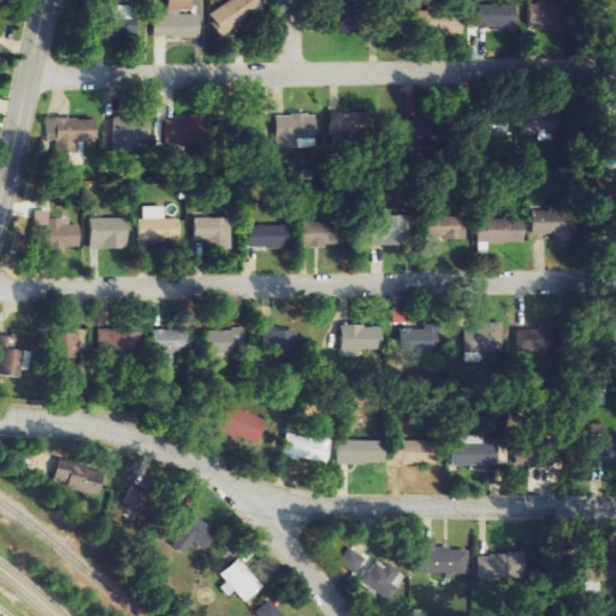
[(196,37),(196,12),(188,12),(188,0),(164,0),(165,13),(152,13),(152,36),(196,37)]
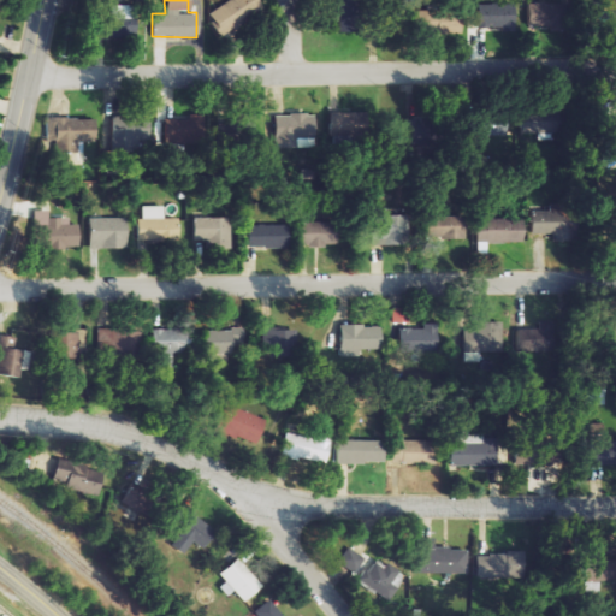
[(261,12),(255,0),(227,0),(208,10),(219,31),(261,12)]
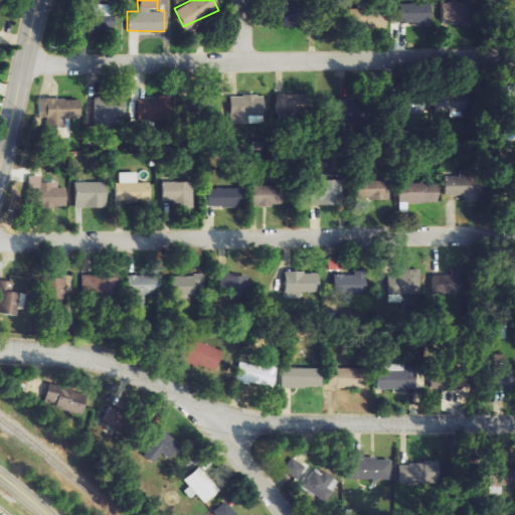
[(442,1),(441,21),(462,22),(463,2),(442,1)]
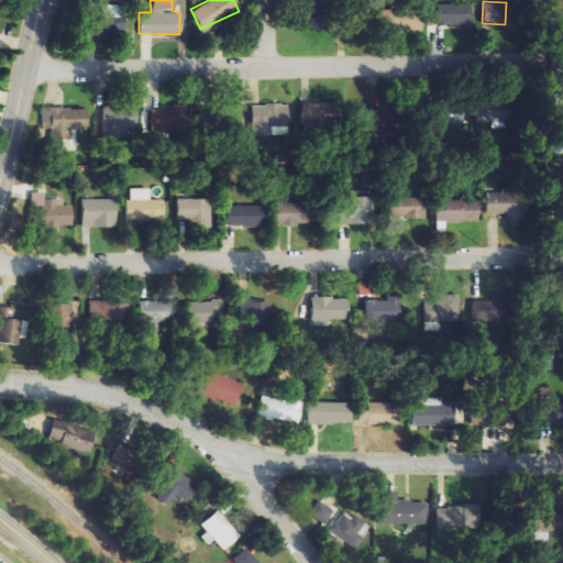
[(471,3),(435,4),(437,26),(471,25),(471,3)]
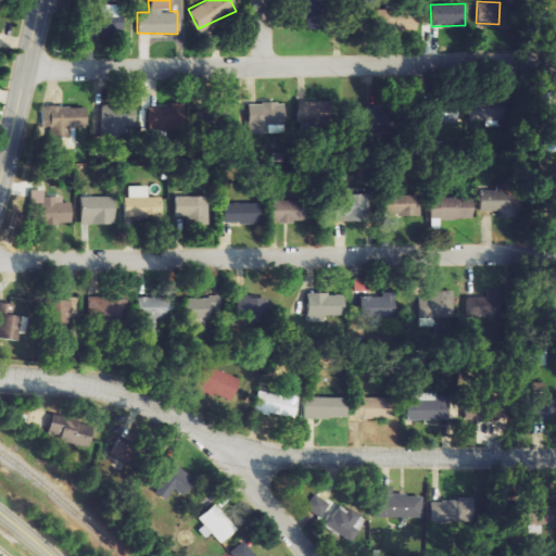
[(421,10),(396,9),(395,28),(421,29),(421,10)]
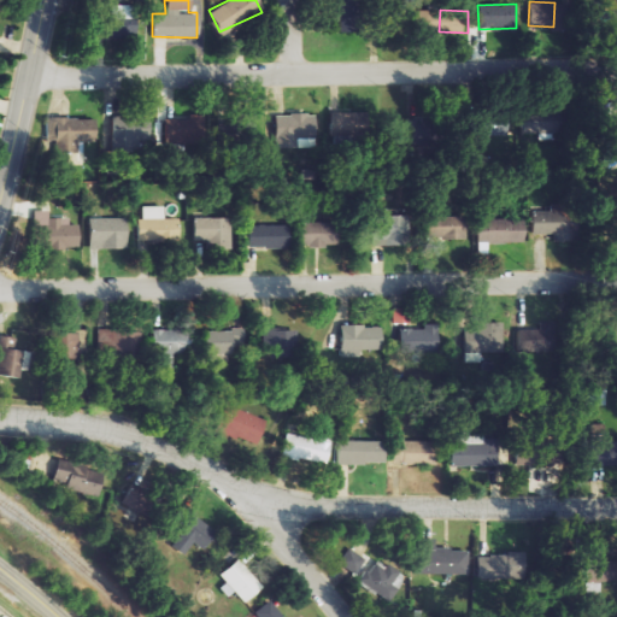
[(521,110),(522,135),(554,134),(553,110),(521,110)]
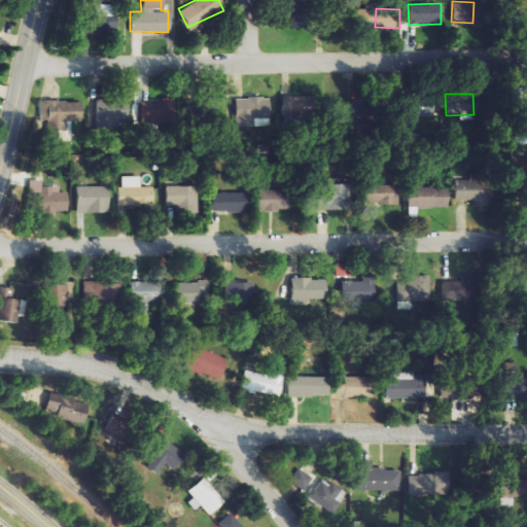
[(217,97),(197,98),(197,118),(217,117),(217,97)]
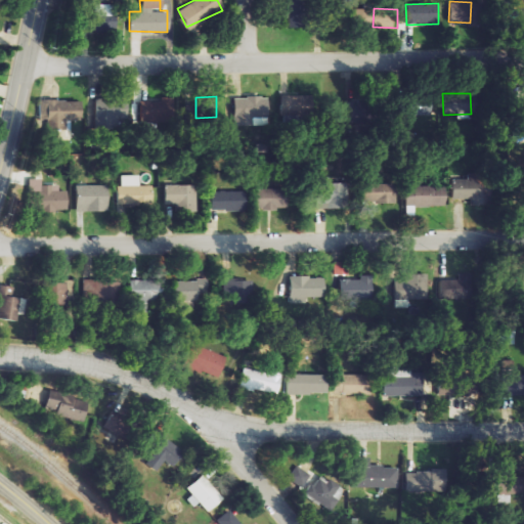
[(233,97),(234,126),(255,125),(254,118),(268,118),(267,97),(233,97)]
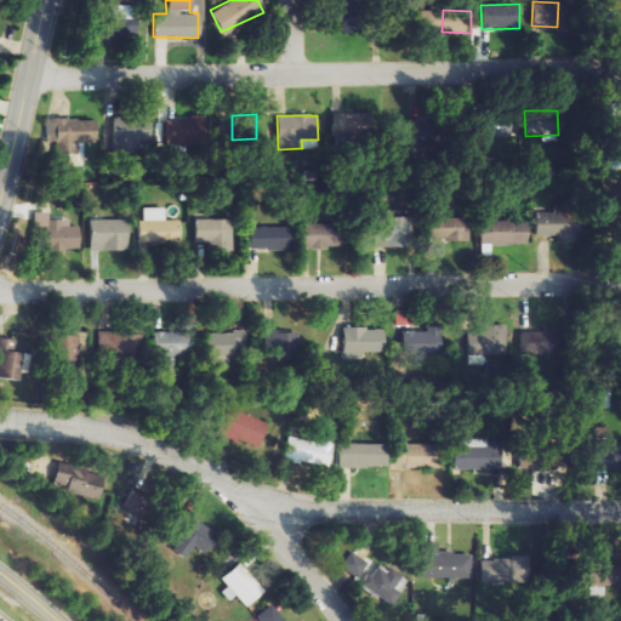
[(49,147),(95,146),(93,118),(49,119),(49,147)]
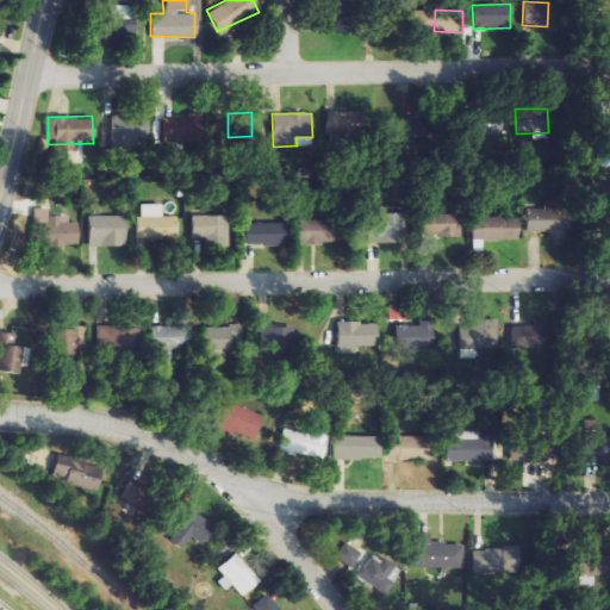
[(163,142),(201,141),(201,117),(162,118),(163,142)]
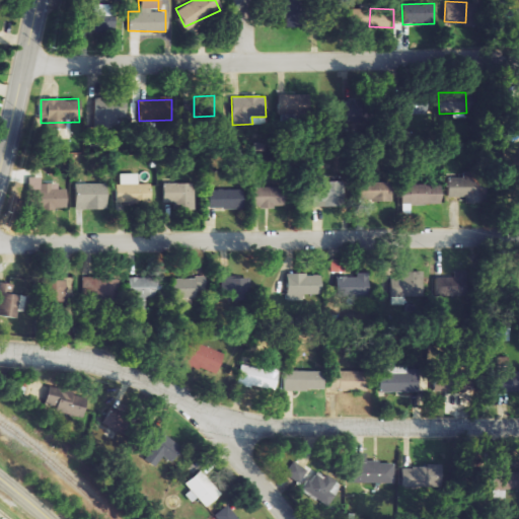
[(412,117),(412,120),(424,121),(424,104),(404,103),(404,116),(412,117)]
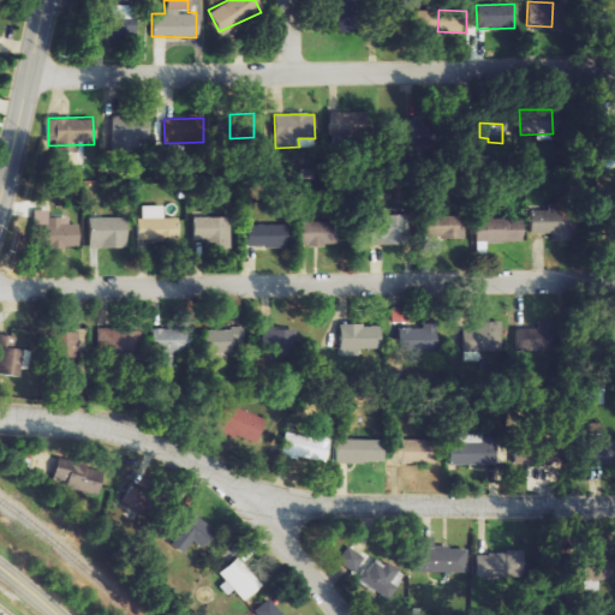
[(165,206),(144,206),(145,219),(139,219),(139,232),(148,232),(148,242),(181,240),(180,218),(165,219),(165,206)]
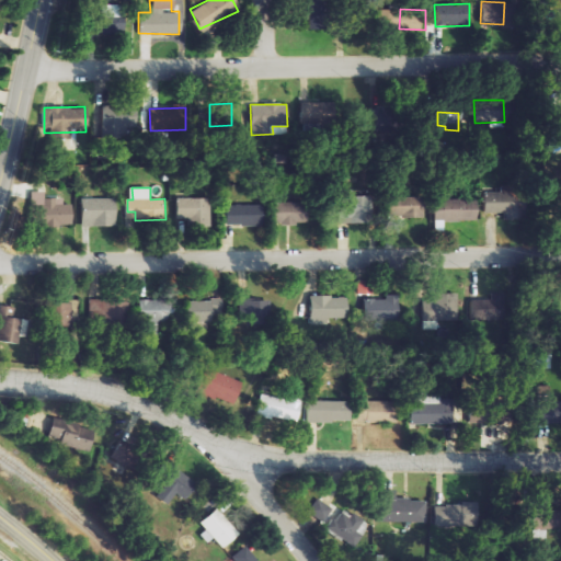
[(352,196),(352,190),(338,190),(336,222),(367,222),(368,196),(352,196)]
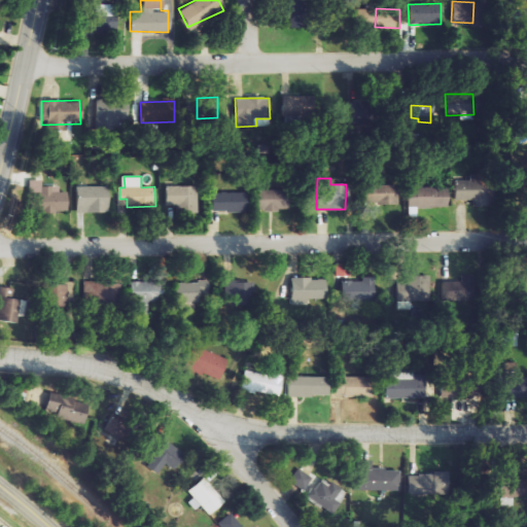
[(380,184),(380,179),(365,178),(365,204),(398,205),(398,185),(380,184)]
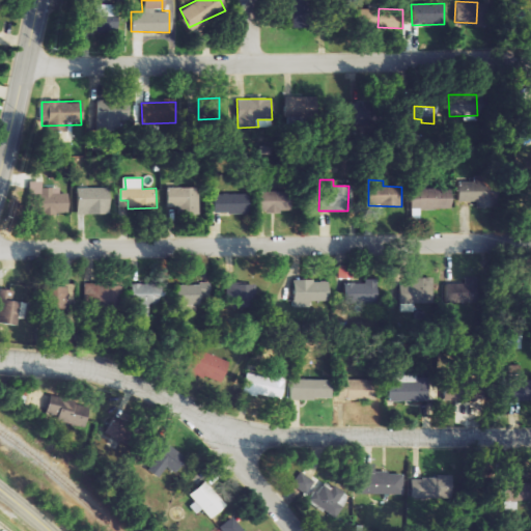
[(66,214),(66,193),(58,194),(58,188),(42,188),(40,180),(28,182),(29,215),(66,214)]
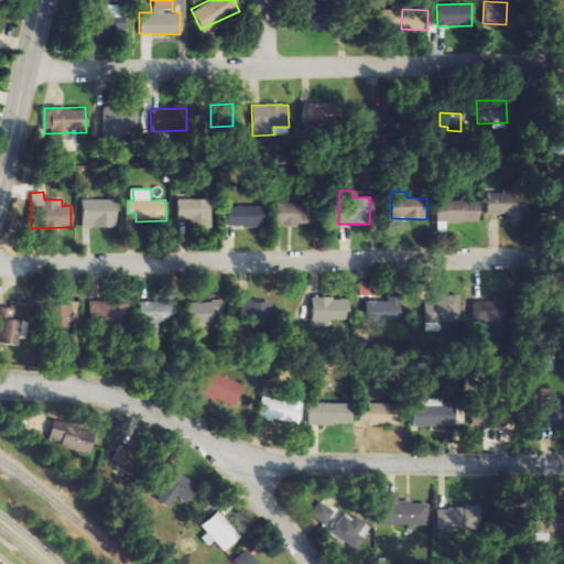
[(487,214),(506,214),(506,221),(525,221),(525,195),(487,194),(487,214)]
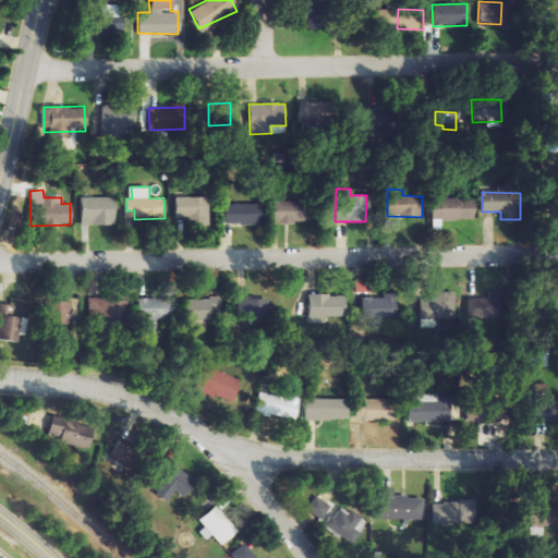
[(113,196),(82,197),(82,226),(114,225),(113,196)]
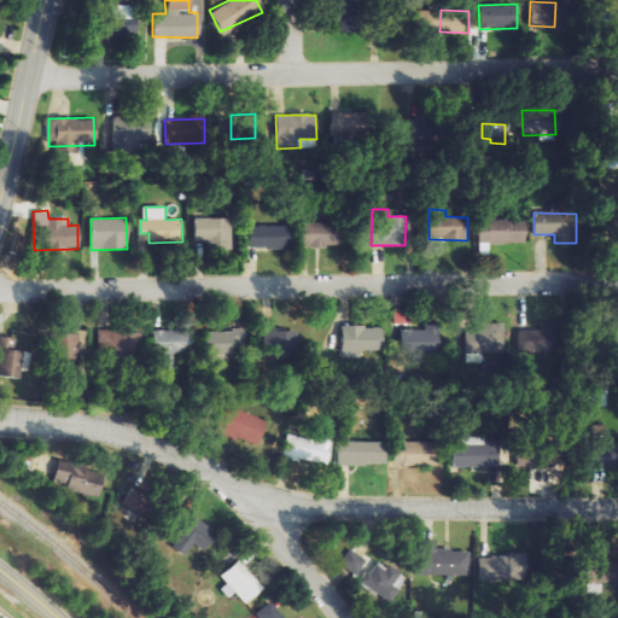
[(196,219),(196,242),(207,242),(207,249),(233,249),(232,219),(196,219)]
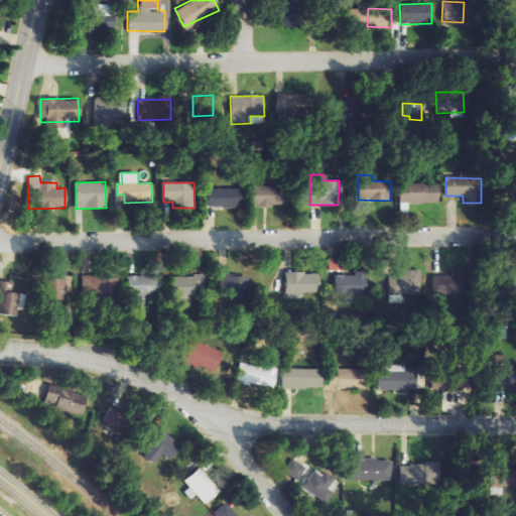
[(438,182),(398,183),(399,204),(438,203),(438,182)]
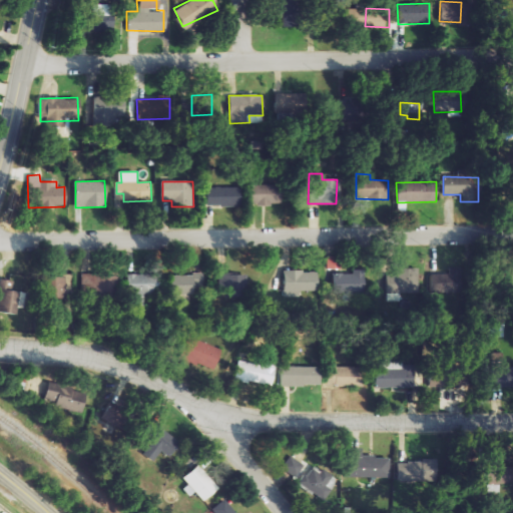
[(277,204),(277,183),(250,183),(251,204),(277,204)]
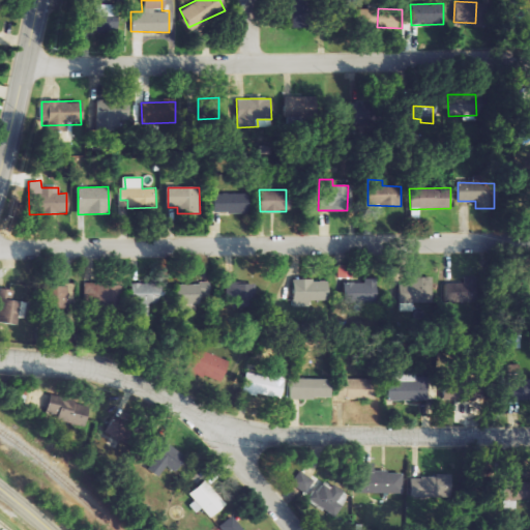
[(247,193),(215,193),(214,212),(247,212),(247,193)]
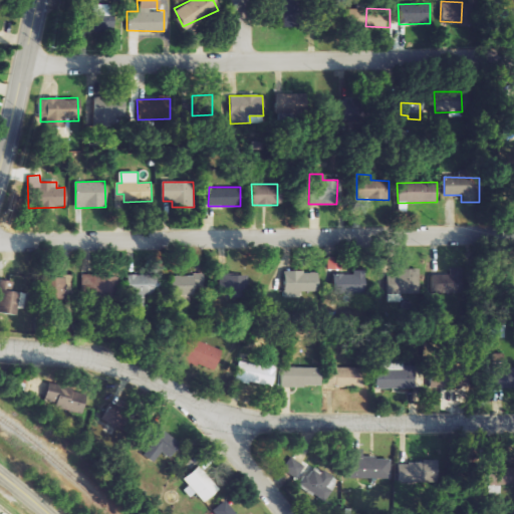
[(420,270),(386,271),(387,302),(404,301),(403,296),(421,295),(420,270)]
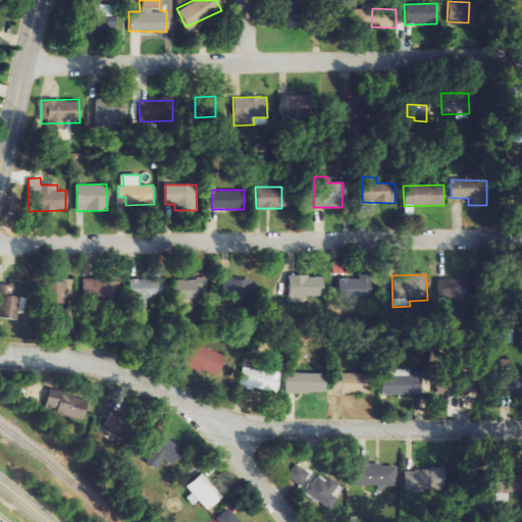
[(288,276),(288,299),(321,298),(321,275),(288,276)]
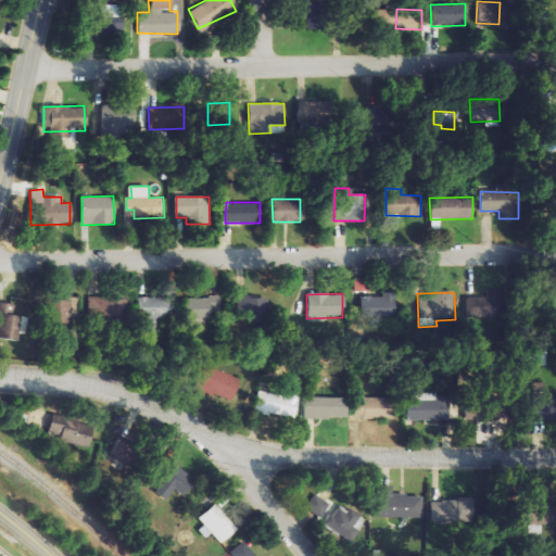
[(124,298),(90,297),(89,320),(124,321),(124,298)]
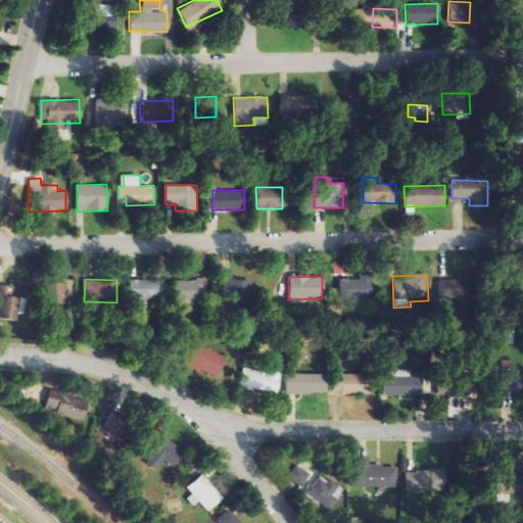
[(149,313),(149,299),(159,299),(159,279),(132,280),(133,313),(149,313)]
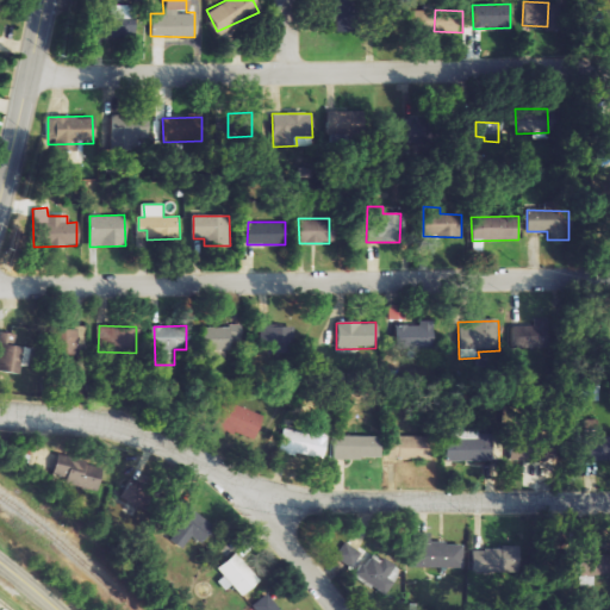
[(262,344),(269,346),(268,353),(294,354),(294,327),(262,325),(262,344)]
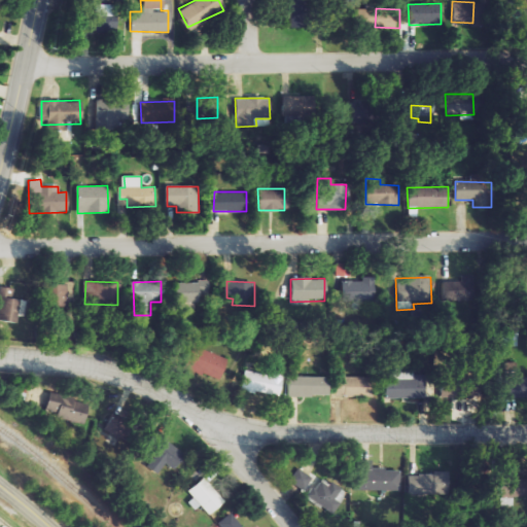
[(373,302),(373,281),(344,281),(343,301),(373,302)]
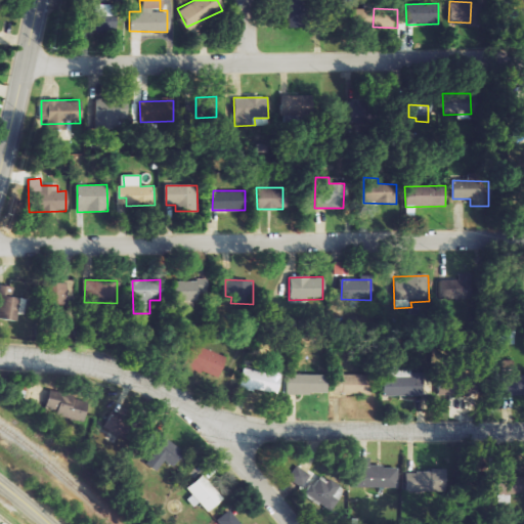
[(48,304),(73,303),(72,280),(47,281),(48,304)]
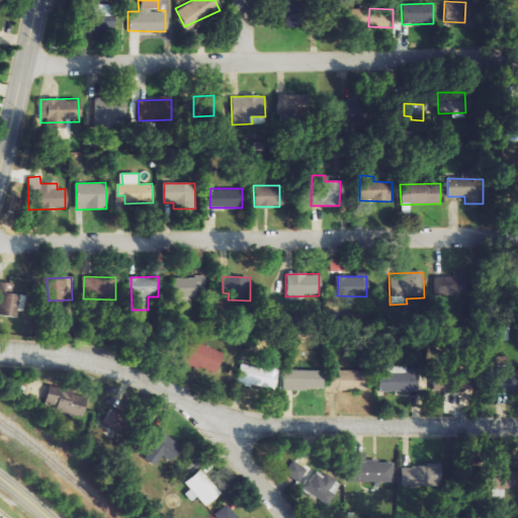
[(174,296),(196,297),(196,278),(175,277),(174,296)]
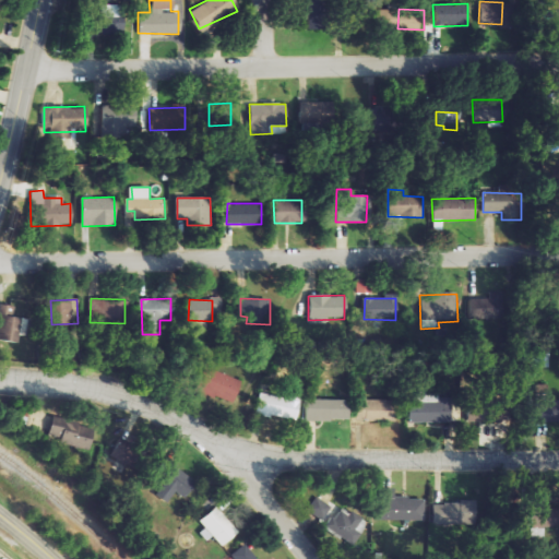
[(0,310),(0,341),(18,342),(18,306),(0,305),(0,310)]
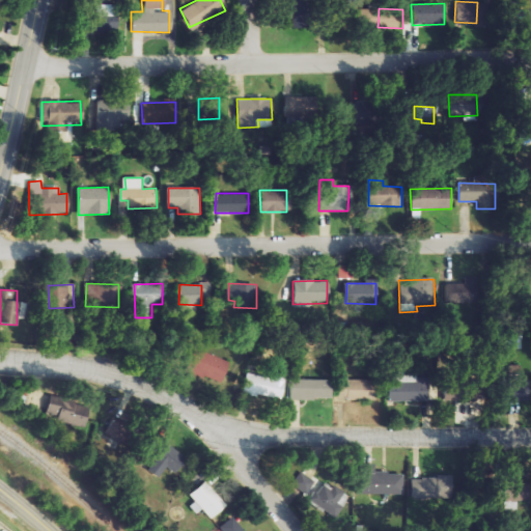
[(186,369),(220,384),(229,362),(195,347),(186,369)]
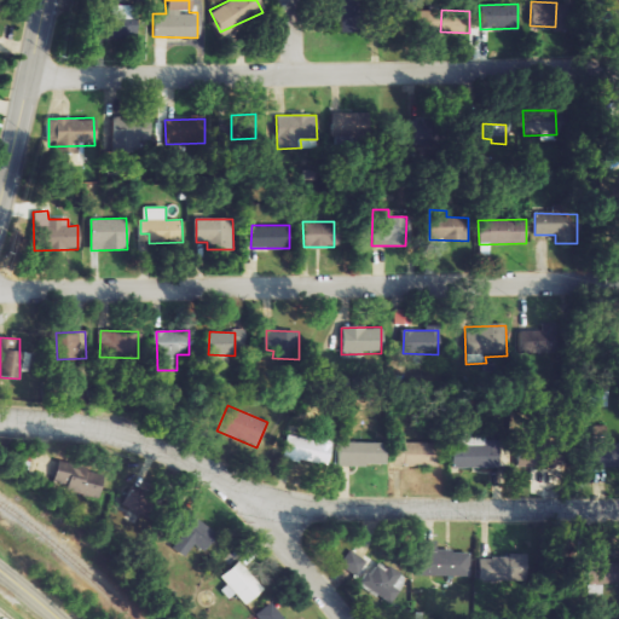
[(618,461),(618,426),(593,427),(594,463),(618,461)]
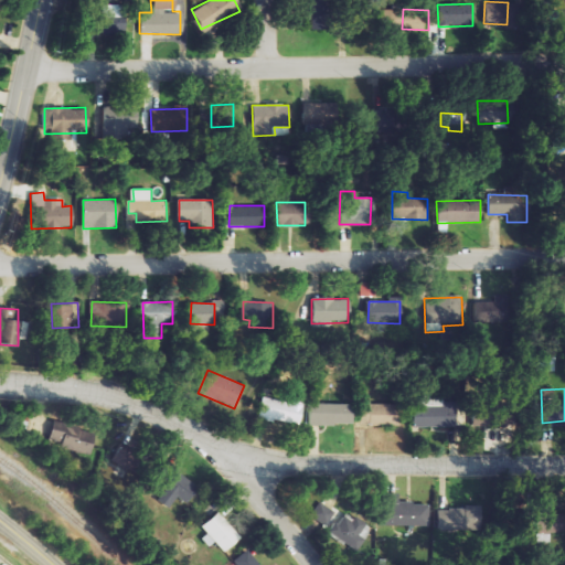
[(398,426),(398,404),(369,404),(370,396),(361,396),(360,425),(398,426)]
